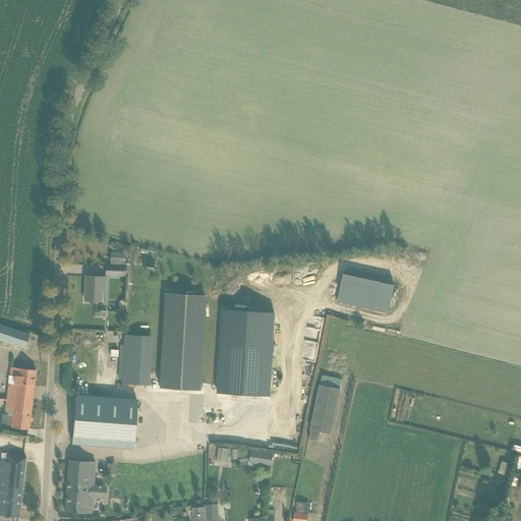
[(105,266),(105,275),(127,276),(128,267),(123,267),(123,253),(110,253),(109,266),(105,266)]
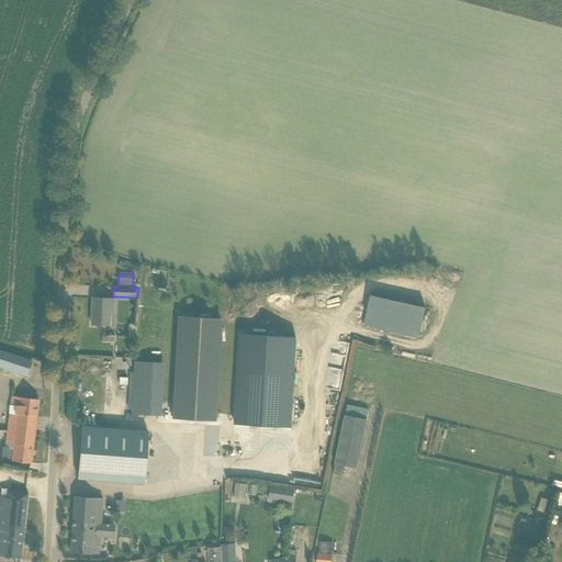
[(370,294),(363,325),(418,337),(425,306),(370,294)]
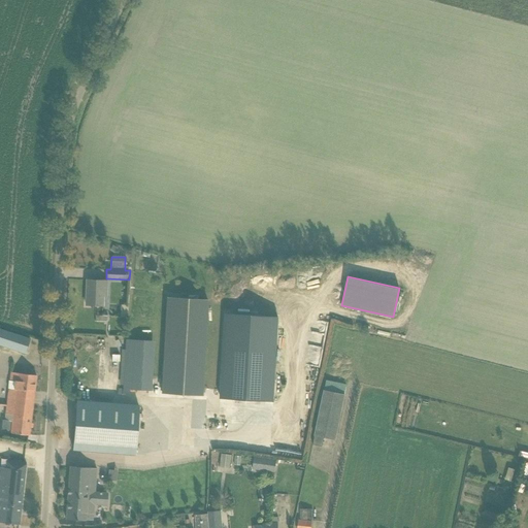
[(86,305),(102,305),(102,290),(105,290),(106,282),(87,281),(86,305)]
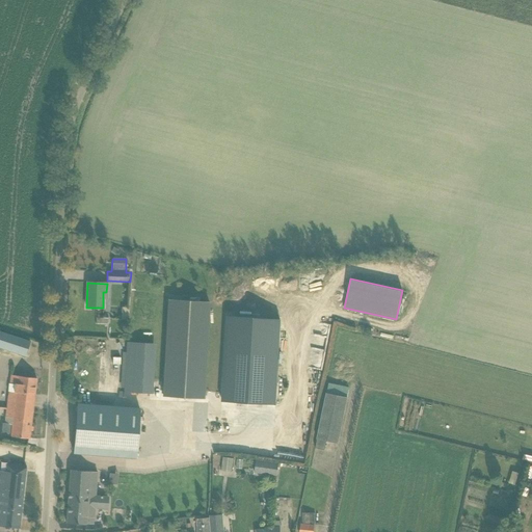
[(167,301),(162,395),(204,397),(209,303),(167,301)]
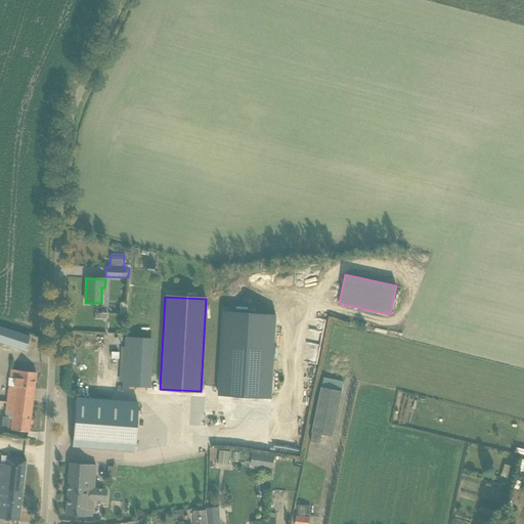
[(223,311),(218,396),(271,399),(276,314),(223,311)]
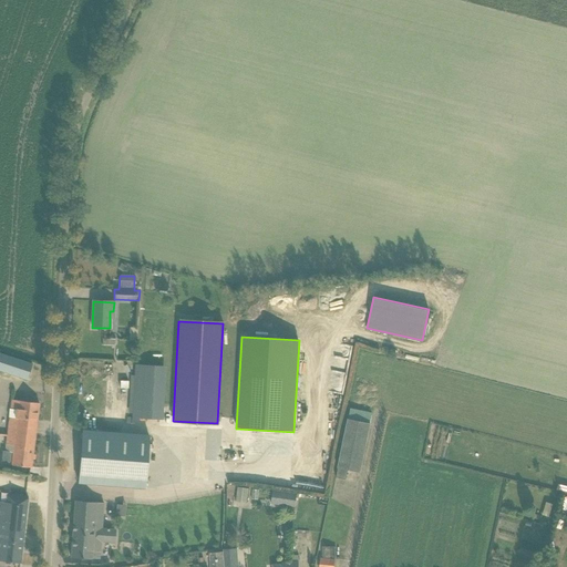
[(0,351),(0,369),(27,379),(31,362),(0,351)]
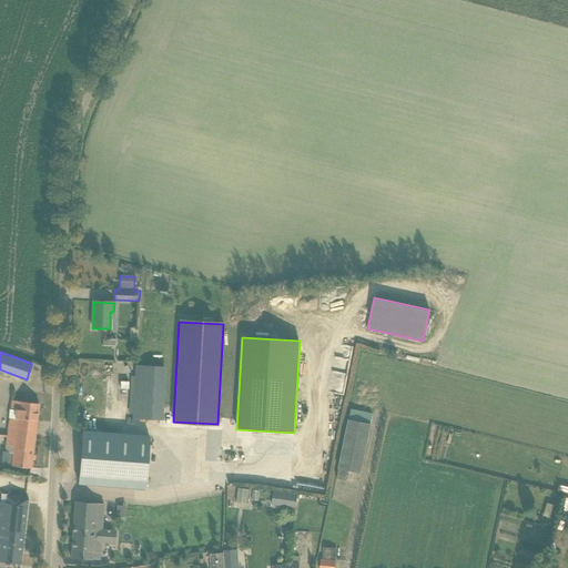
[(139,419),(162,421),(165,368),(135,365),(131,423),(138,423),(139,419)]
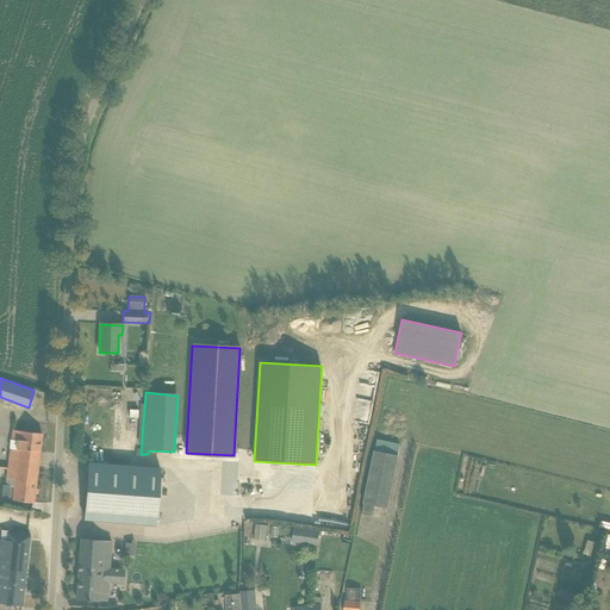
[(12,450),(11,456),(38,459),(42,435),(13,431),(12,441),(18,442),(17,450),(12,450)]
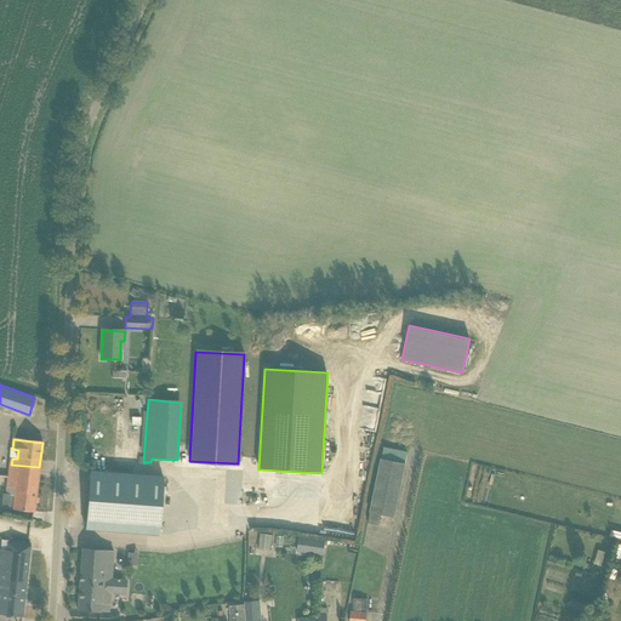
[(368,523),(379,525),(381,514),(394,518),(405,465),(381,459),(368,523)]
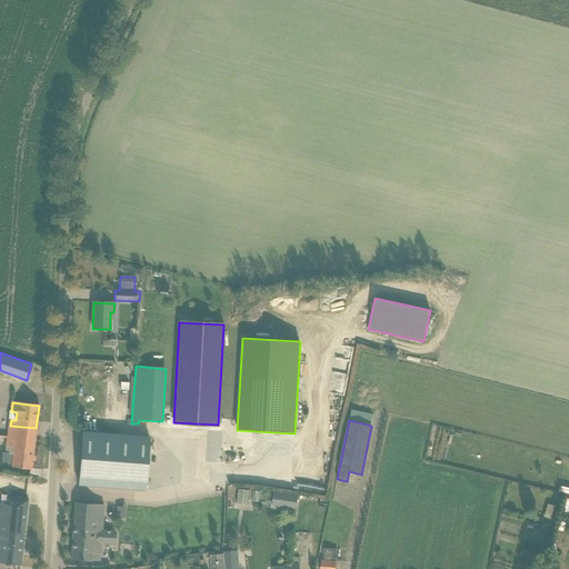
[(35,437),(36,428),(10,426),(8,446),(16,447),(15,453),(6,452),(3,466),(31,469),(35,437)]
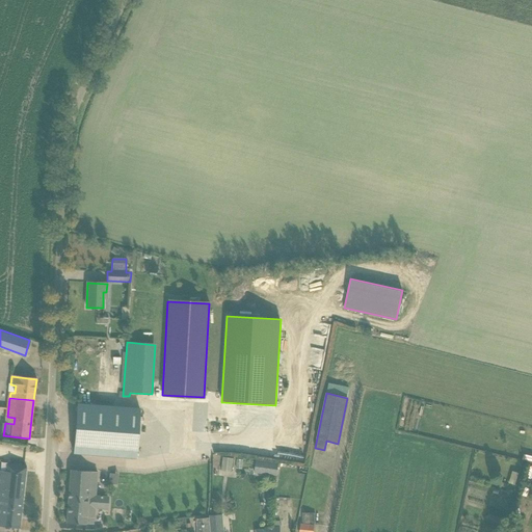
[(77,404),(74,453),(135,458),(139,408),(77,404)]
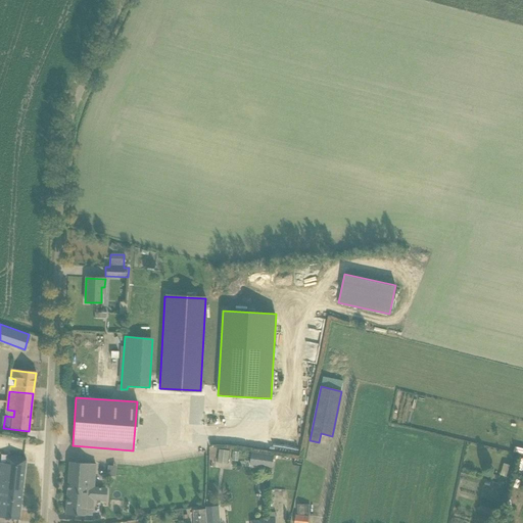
[(227,465),(229,450),(219,449),(217,463),(227,465)]
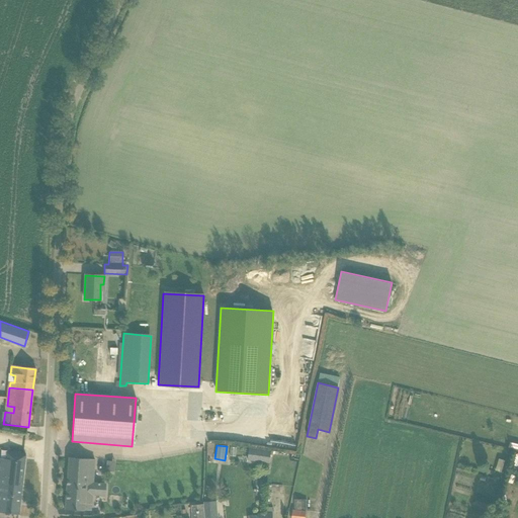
[(248,460),(270,463),(271,452),(250,448),(248,460)]
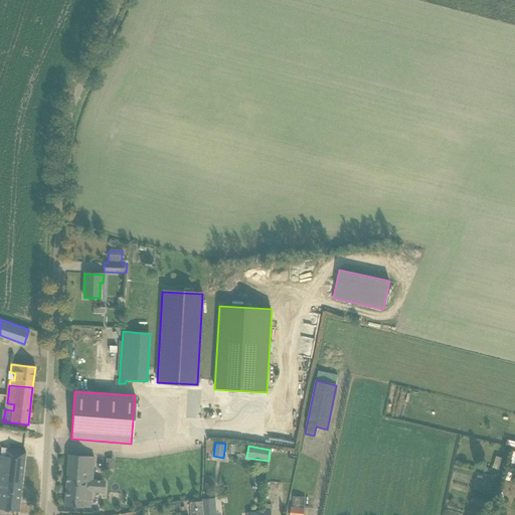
[(0,456),(0,509),(8,510),(18,512),(25,452),(14,451),(13,458),(0,456)]
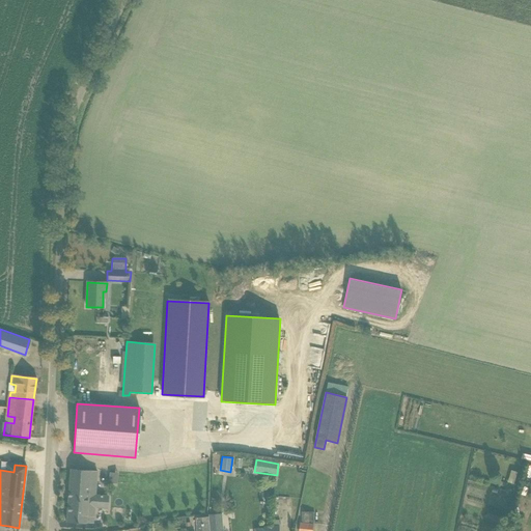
[(92,524),(94,495),(96,471),(70,469),(66,522),(85,524),(85,523),(92,524)]
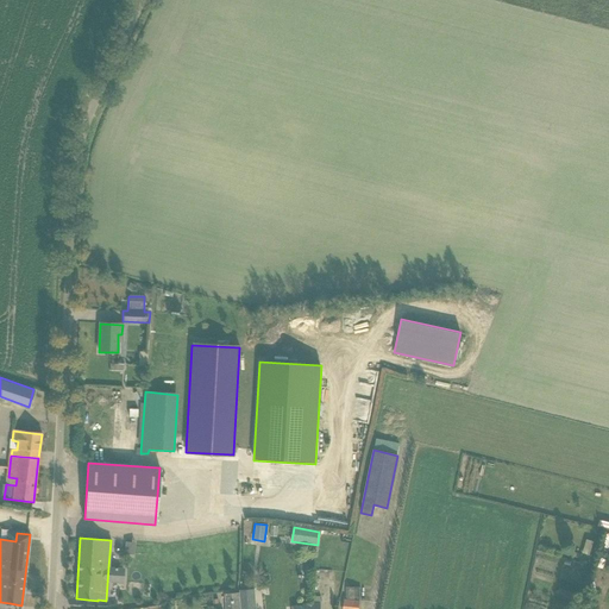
[(360,598),(360,588),(345,588),(345,598),(360,598)]
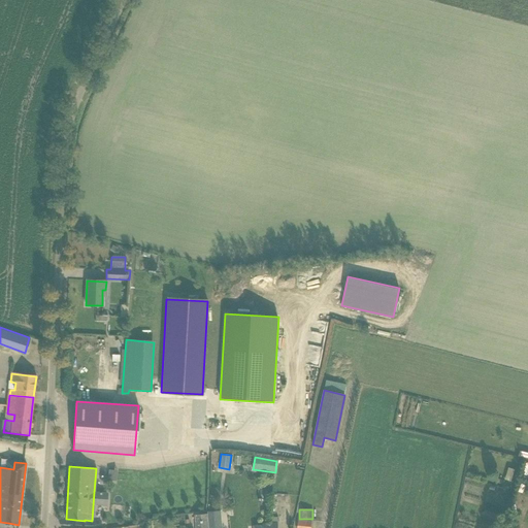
[(221,527),(221,510),(208,512),(208,515),(208,527),(221,527)]
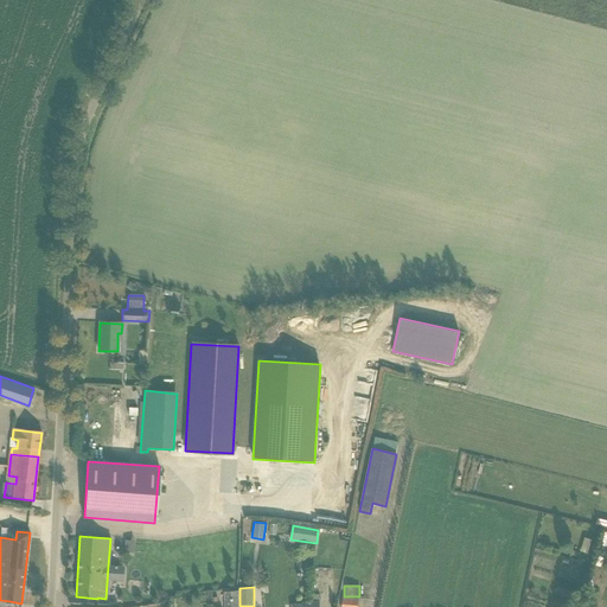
[(225,593),(225,606),(240,606),(240,592),(225,593)]
